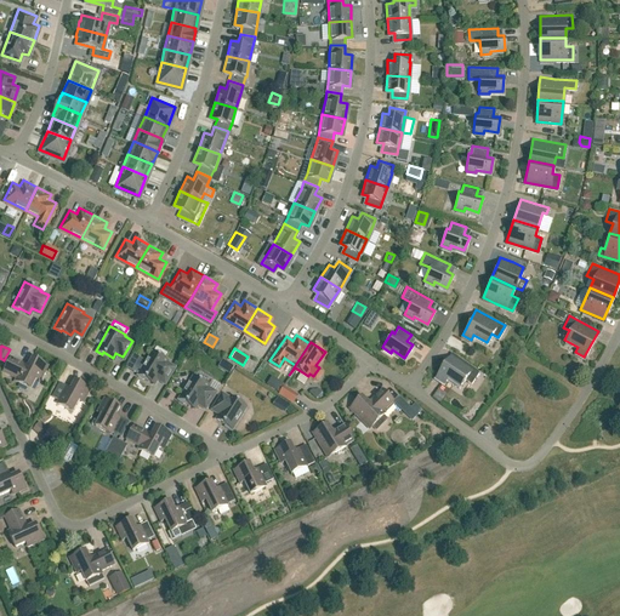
[(166,360),(168,359),(151,349),(137,374),(143,377),(144,376),(153,381),(157,376),(164,381),(174,365),(166,360)]
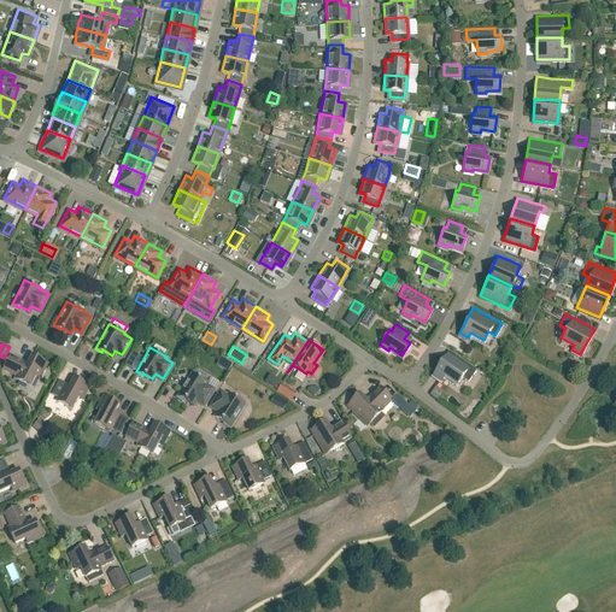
[(133,348),(124,362),(135,368),(142,355),(133,348)]
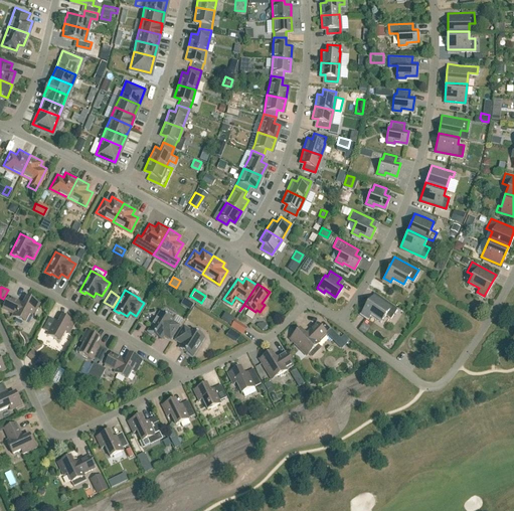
[(374,292),(360,312),(367,317),(369,313),(380,320),(385,313),(390,317),(396,307),(374,292)]
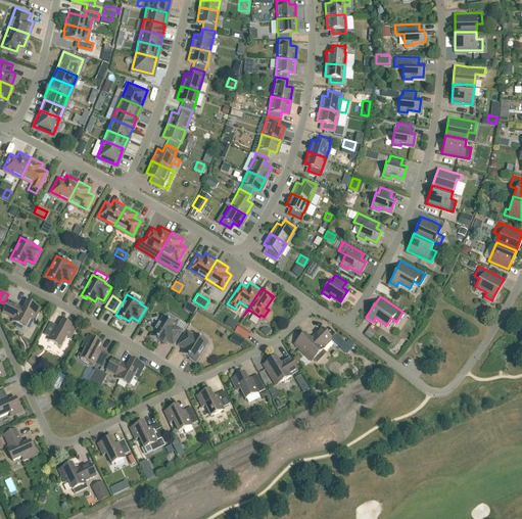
[(8,298),(2,311),(13,316),(12,319),(26,325),(30,317),(33,318),(39,305),(27,299),(22,305),(8,298)]
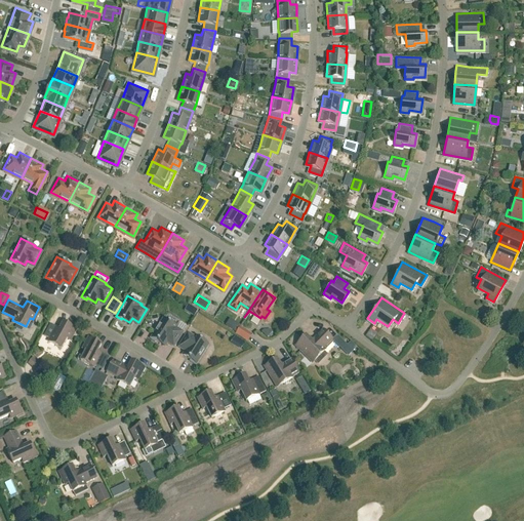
[(187,302),(184,308),(193,313),(196,308),(187,302)]
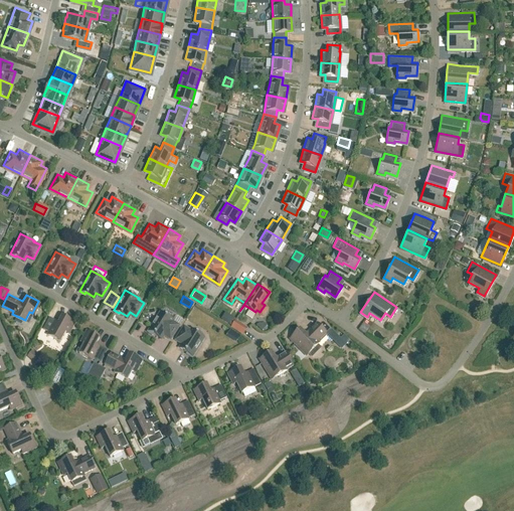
[(172,318),(159,310),(147,330),(152,333),(153,332),(161,337),(163,333),(170,337),(178,323),(172,319),(172,318)]
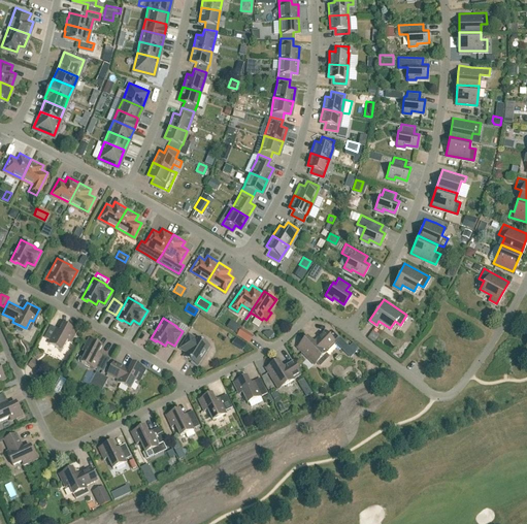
[(59,328),(51,323),(44,334),(50,337),(47,340),(61,348),(67,337),(70,339),(75,328),(63,322),(59,328)]
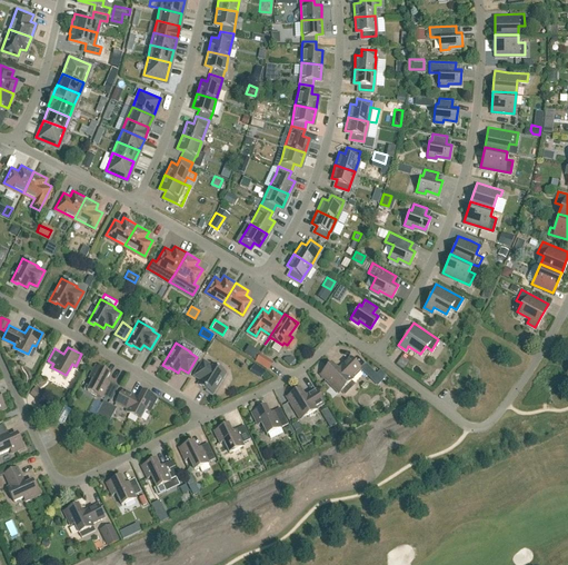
[(272,360),(259,352),(256,358),(258,360),(268,367),(272,360)]
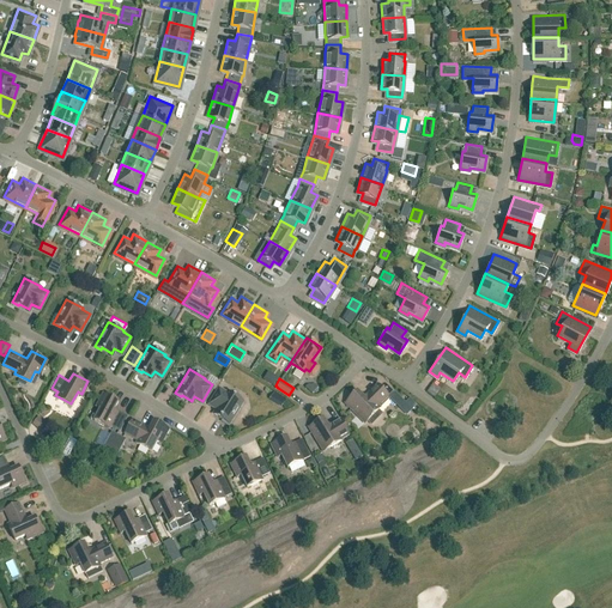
[(357,388),(345,400),(364,420),(380,405),(377,402),(388,393),(376,381),(363,395),(357,388)]
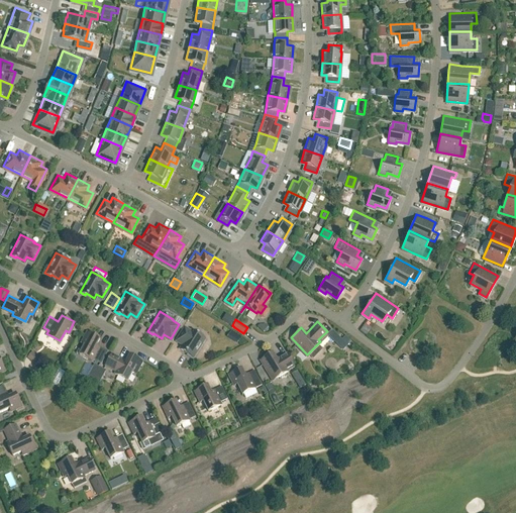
[(191,329),(184,325),(176,338),(182,342),(180,346),(187,351),(186,353),(192,356),(204,336),(191,328),(191,329)]
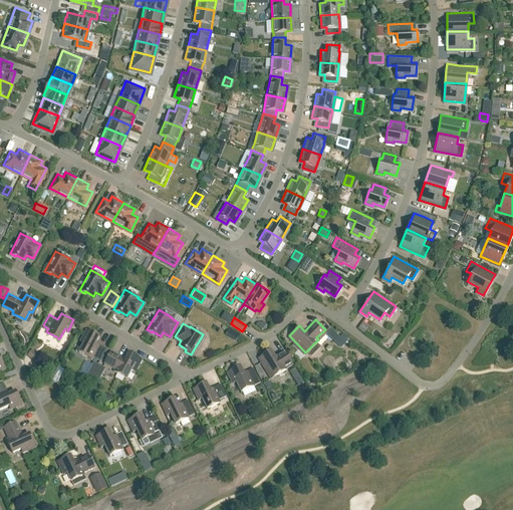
[(98,334),(85,327),(79,340),(82,341),(78,350),(91,357),(92,354),(99,358),(105,346),(94,341),(98,334)]
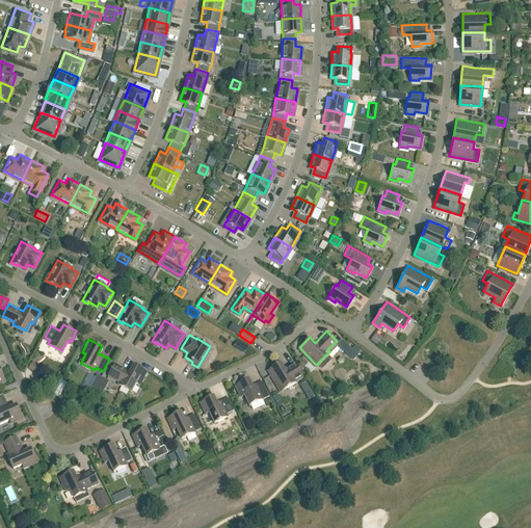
[(349,349),(354,354),(361,348),(355,343),(349,349)]
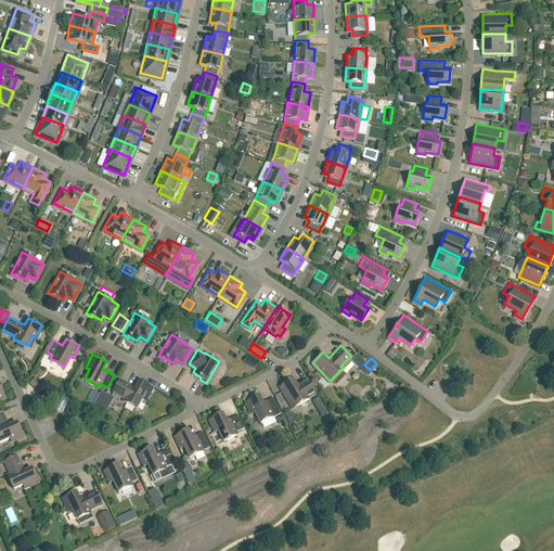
[(36,387),(41,381),(35,375),(29,382),(36,387)]
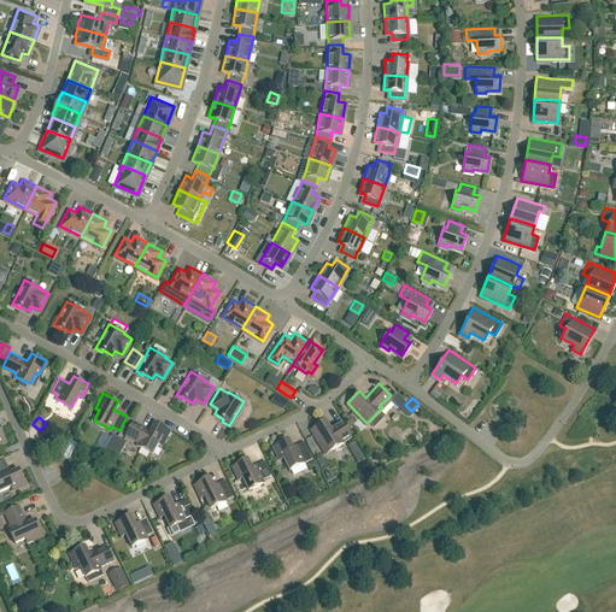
[(324,418),(310,428),(317,440),(321,437),(328,449),(344,440),(342,439),(351,434),(341,419),(329,425),(324,418)]
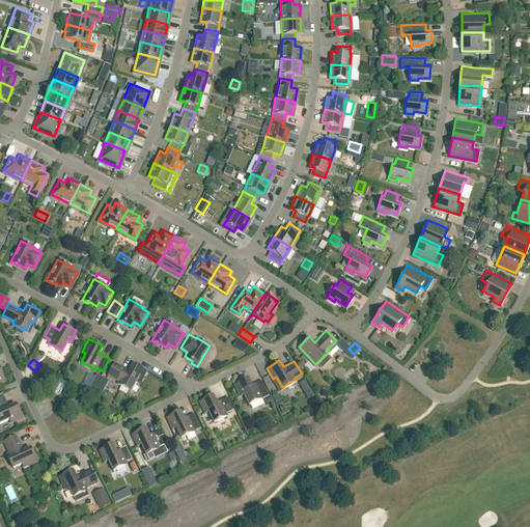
[(145,369),(133,362),(129,369),(114,361),(108,373),(118,379),(117,382),(131,389),(135,380),(138,382),(145,369)]
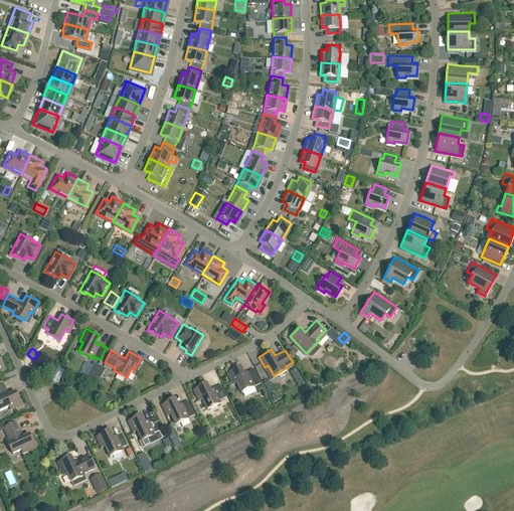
[(93,375),(100,363),(94,360),(87,371),(93,375)]
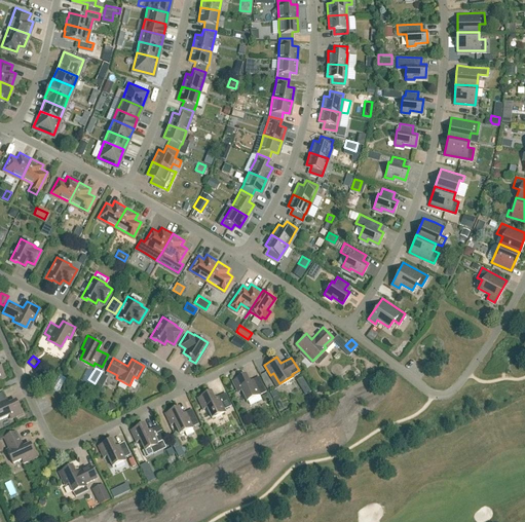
[(108,374),(102,371),(95,383),(101,386),(108,374)]
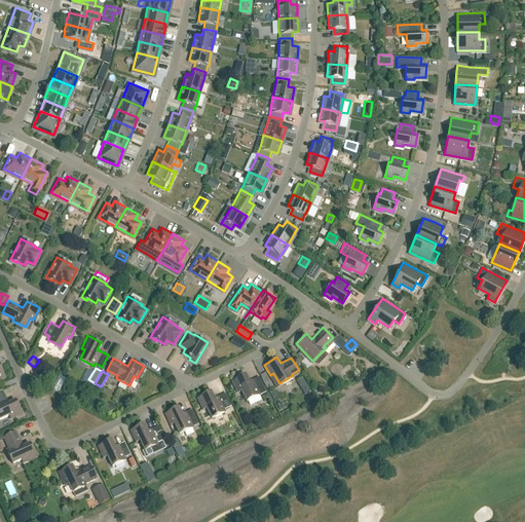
[(259,392),(265,388),(258,375),(249,379),(246,373),(232,379),(237,389),(240,388),(246,399),(259,393),(259,392)]
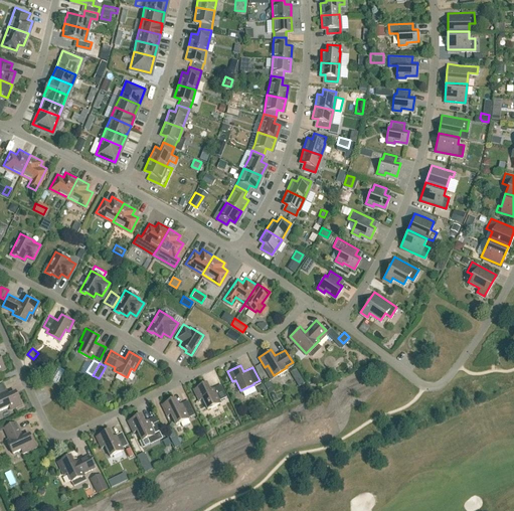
[(304,380),(295,366),(289,370),(298,384),(304,380)]
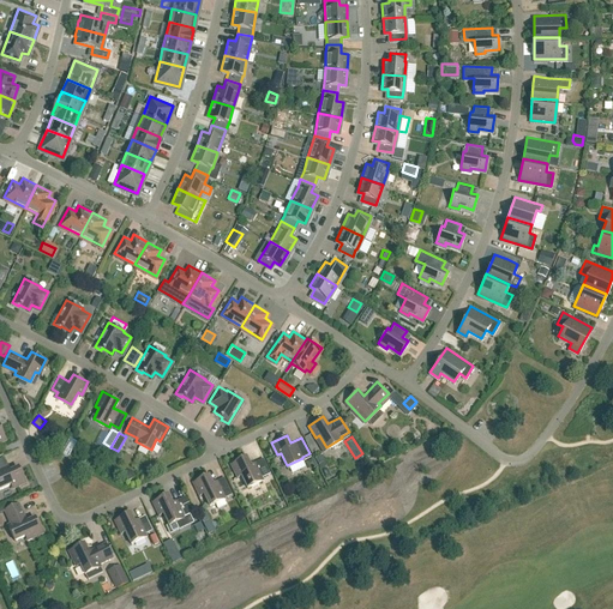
[(0,487),(10,482),(12,486),(24,480),(18,464),(10,468),(4,454),(0,456),(0,487)]
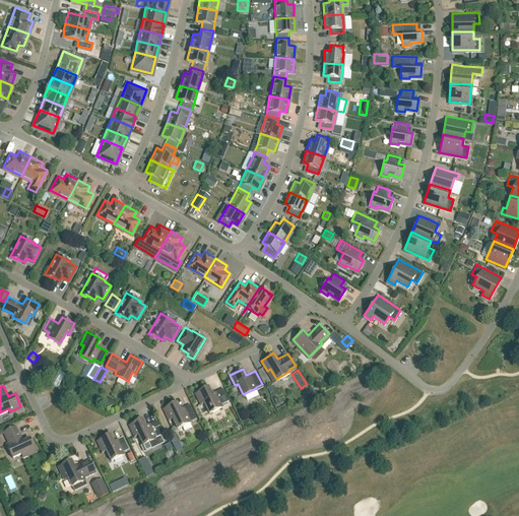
[(220,401),(228,398),(222,386),(211,392),(208,385),(195,391),(200,402),(203,400),(208,411),(222,404),(220,401)]
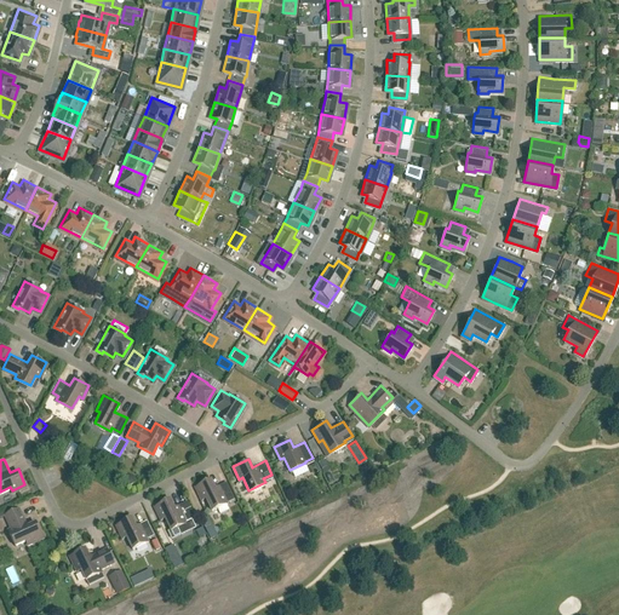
[(210,477),(195,486),(201,498),(205,495),(211,509),(227,500),(227,499),(233,496),(225,480),(215,486),(210,477)]
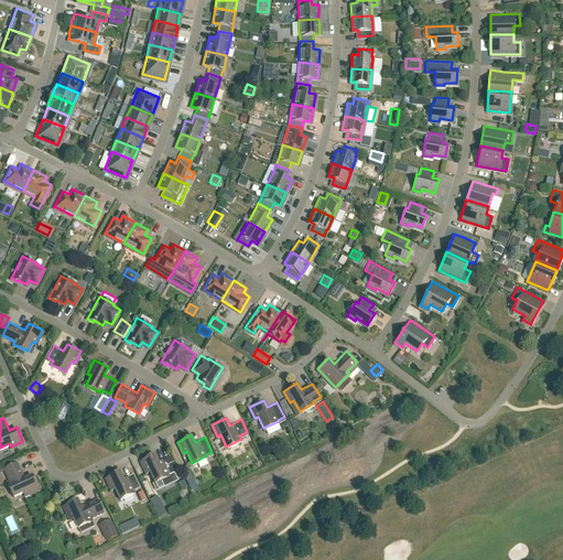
[(154,453),(140,460),(145,471),(149,470),(154,481),(160,478),(163,484),(176,477),(173,471),(177,470),(170,454),(158,460),(154,453)]
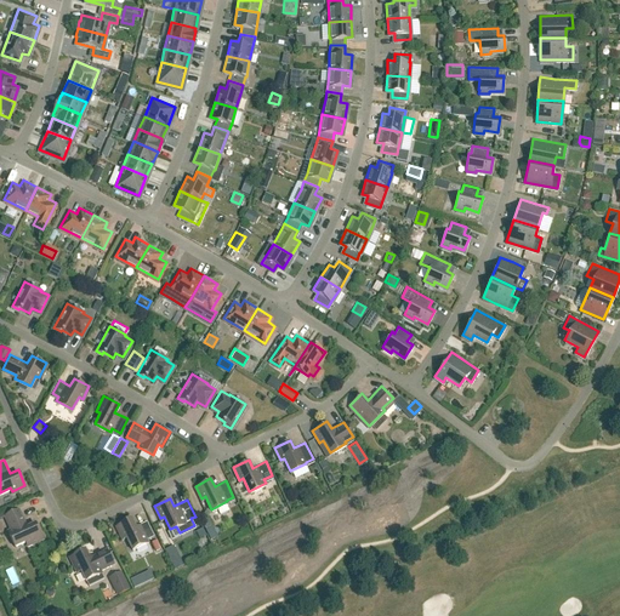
[(7,528),(15,545),(24,540),(27,543),(41,536),(34,520),(27,525),(18,507),(4,513),(10,526),(7,528)]
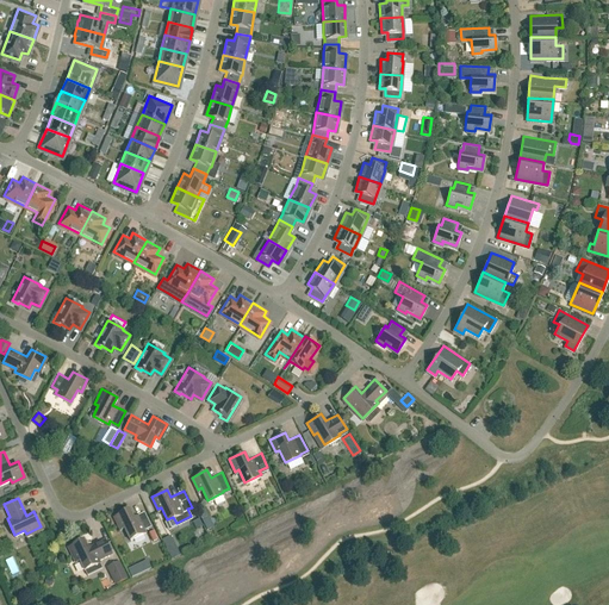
[(130,538),(145,530),(143,526),(149,524),(143,510),(132,516),(129,507),(113,515),(119,528),(123,525),(130,538)]
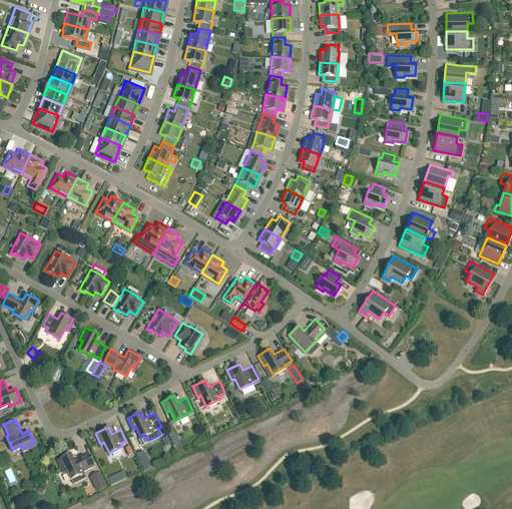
[(174,432),(169,434),(173,443),(178,441),(174,432)]
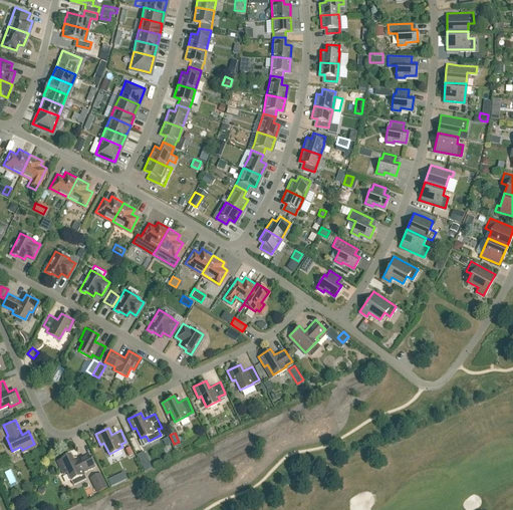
[(70,453),(57,459),(63,472),(66,470),(70,479),(72,483),(85,477),(83,473),(83,472),(82,470),(93,465),(87,453),(73,460),(70,453)]
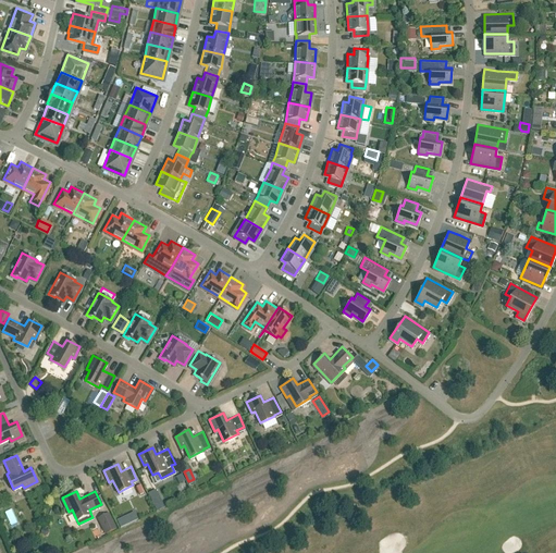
[(159,494),(150,499),(156,508),(163,504),(159,494)]
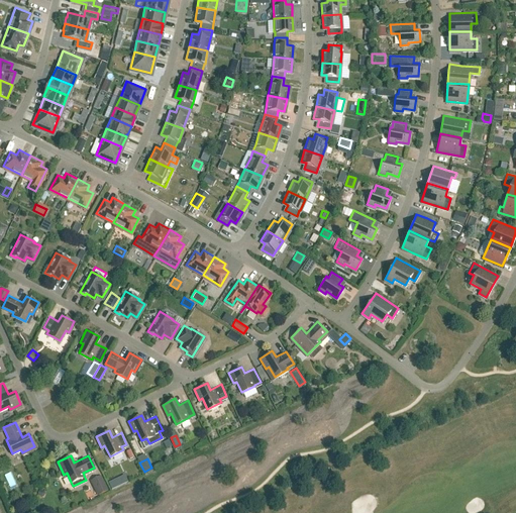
[(94,476),(89,478),(96,493),(101,491),(108,488),(101,473),(94,476)]
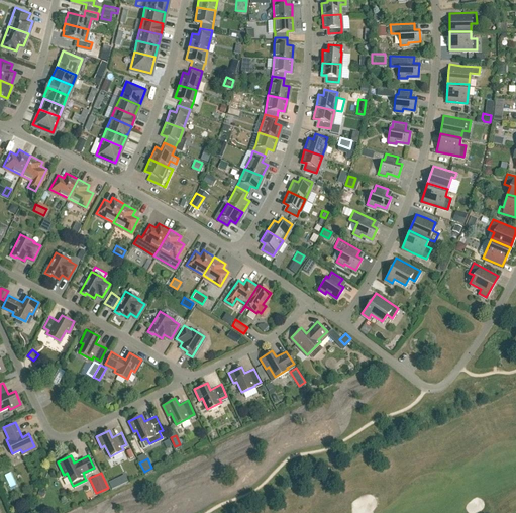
[(117,484),(114,477),(108,480),(111,487),(117,484)]
